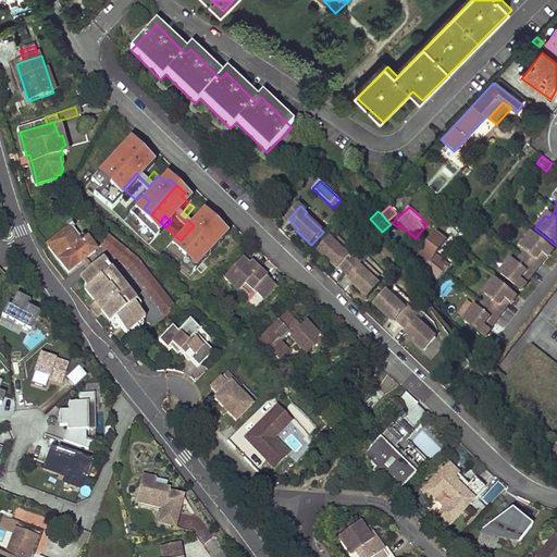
[(243,236),(229,222),(211,239),(224,251),(212,262),(220,270),(231,259),(249,242),(243,236)]
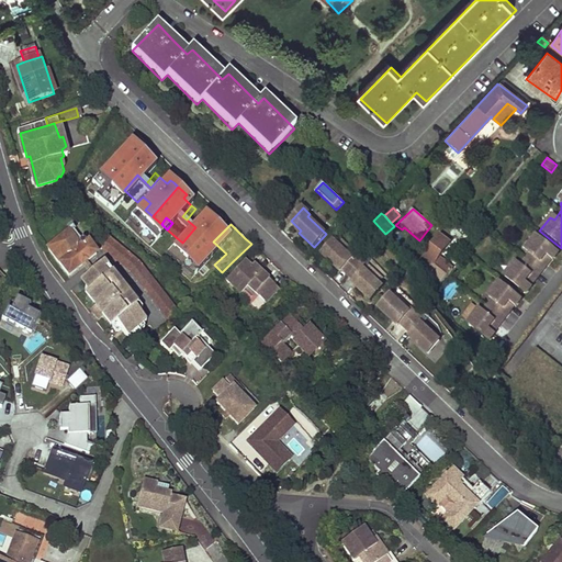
[(48,248),(69,274),(79,267),(85,262),(96,254),(87,243),(83,245),(71,229),(48,248)]
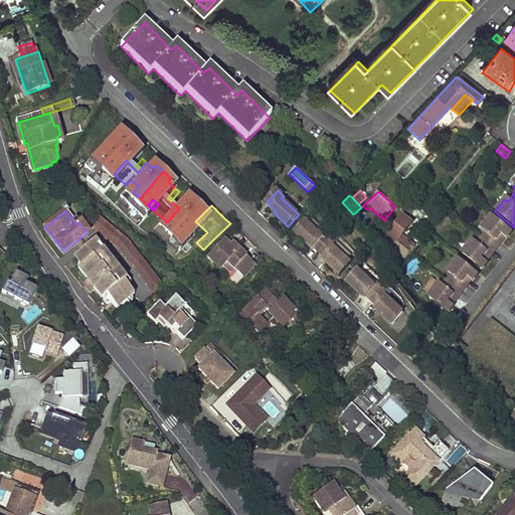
[(404,216),(383,242),(391,249),(389,251),(402,262),(414,247),(401,237),(412,223),(404,216)]
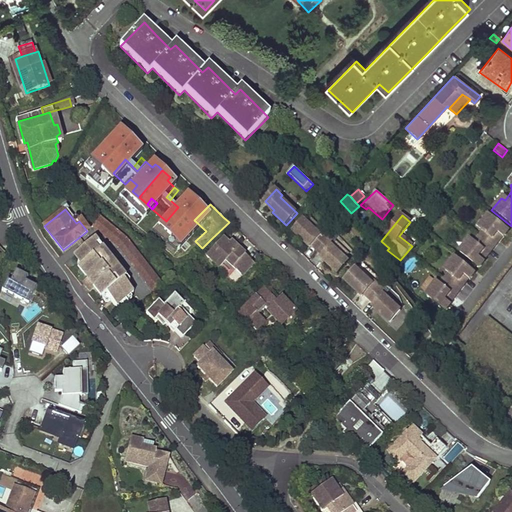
[(508,232),(488,216),(478,228),(481,231),(472,243),(468,240),(458,252),(478,268),(484,262),(483,262),(480,259),(490,247),(499,235),(502,238),(503,238),(508,232)]
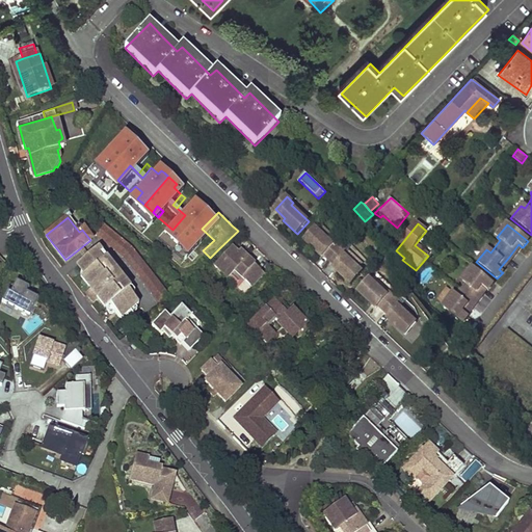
[(104,228),(95,238),(121,260),(158,306),(169,296),(130,248),(104,228)]
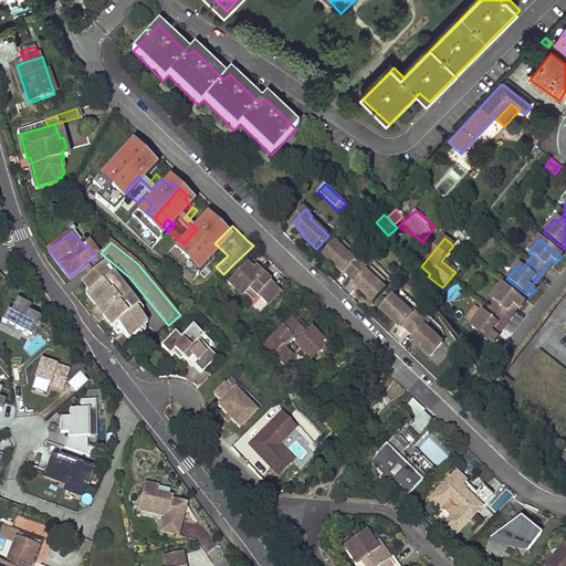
[(331,262),(339,270),(342,268),(346,272),(352,278),(364,264),(357,259),(355,261),(337,243),(324,257),(331,262)]
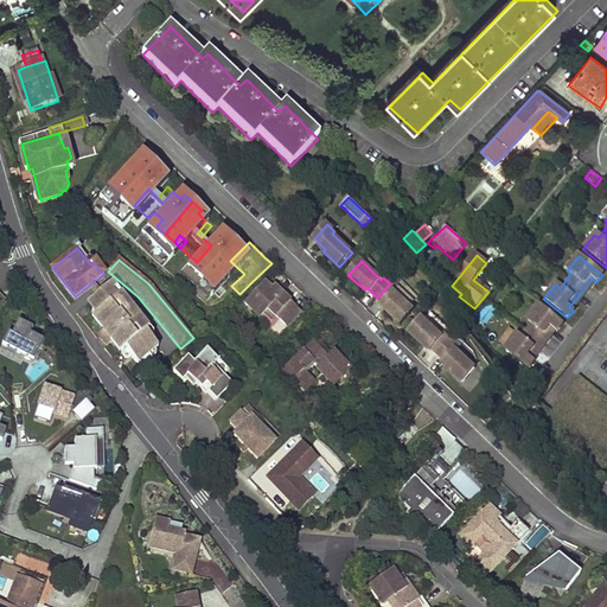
[(592,279),(581,293),(585,296),(595,282),(592,279)]
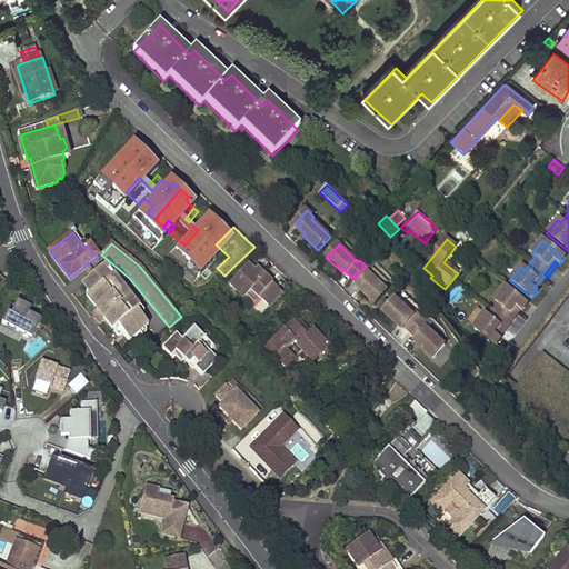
[(95,276),(86,266),(80,270),(89,280),(95,276)]
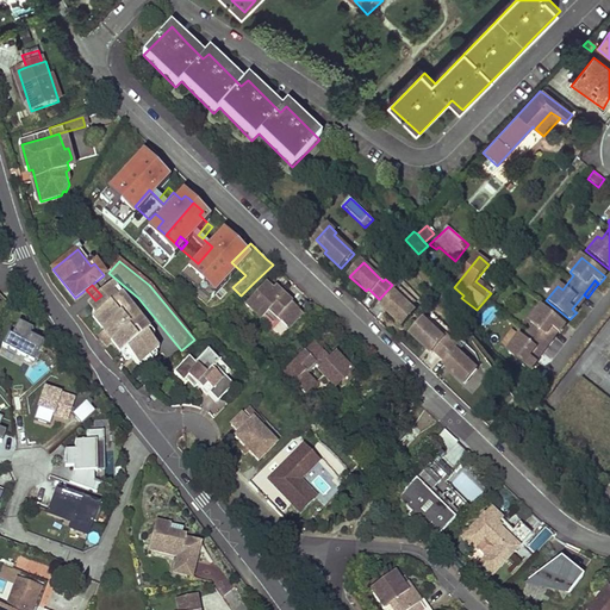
[(281,322),(288,329),(296,321),(293,319),(300,312),(280,294),(274,288),(272,292),(265,285),(246,305),(261,319),(268,312),(271,310),(282,319),(280,322),(281,322)]
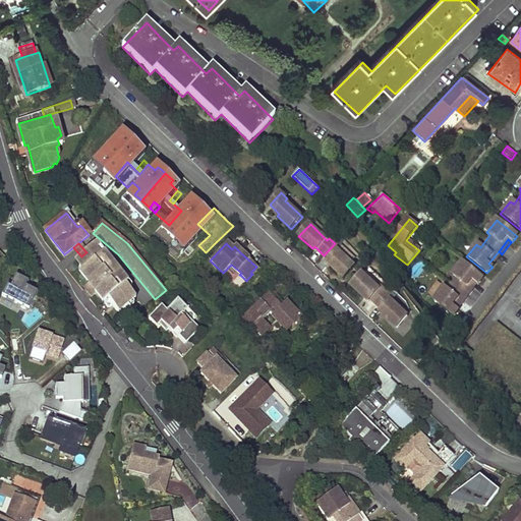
[(335,243),(324,255),(329,261),(333,265),(331,267),(333,268),(345,280),(356,267),(339,250),(341,248),(335,243)]
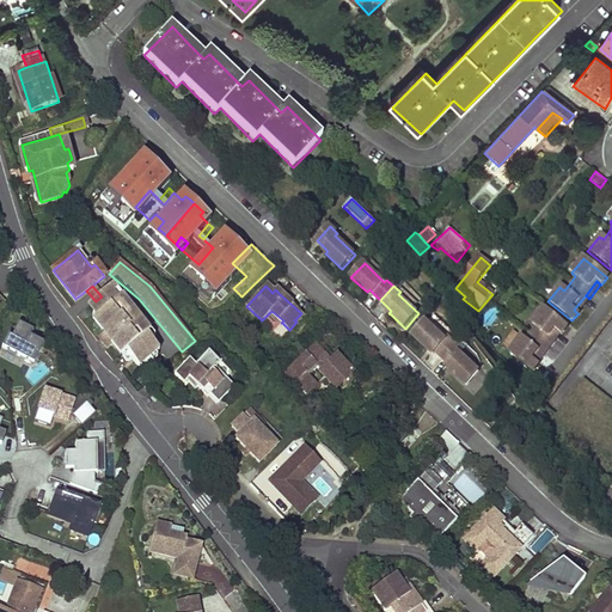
[(106,292),(102,297),(111,307),(116,304),(106,292)]
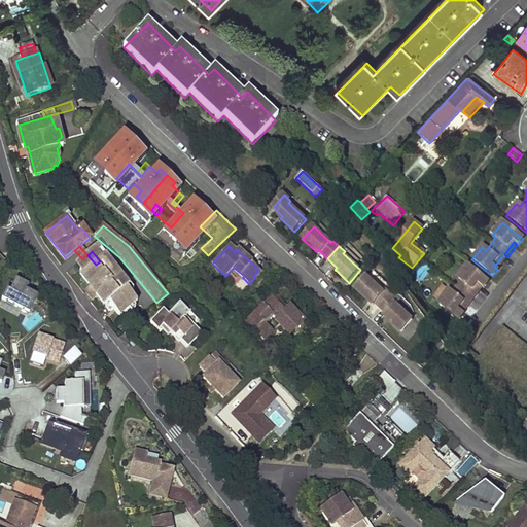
[(504,254),(494,267),(497,270),(507,257),(504,254)]
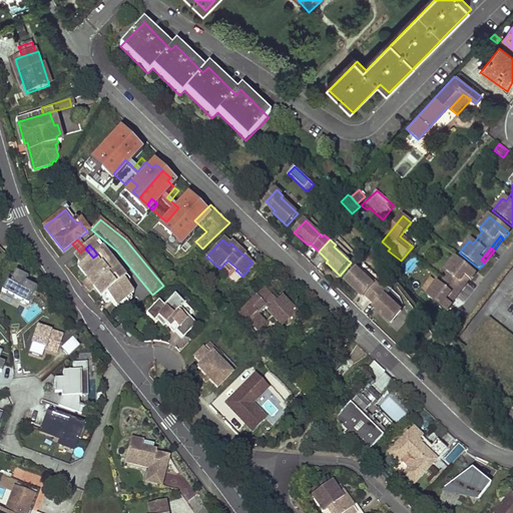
[(80,252),(75,255),(83,266),(79,269),(88,280),(92,277),(99,285),(95,288),(103,297),(105,296),(109,301),(115,308),(128,298),(122,291),(117,285),(120,283),(97,254),(93,258),(85,248),(80,252)]
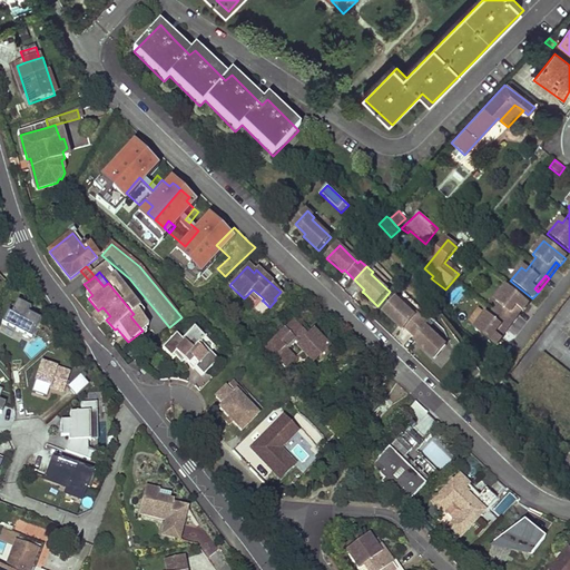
[(457,302),(467,291),(458,283),(449,295),(457,302)]
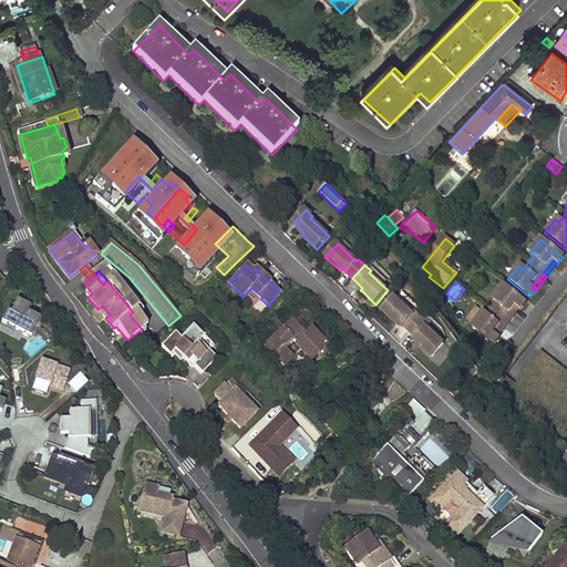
[(83,282),(80,286),(88,297),(92,294),(83,282)]
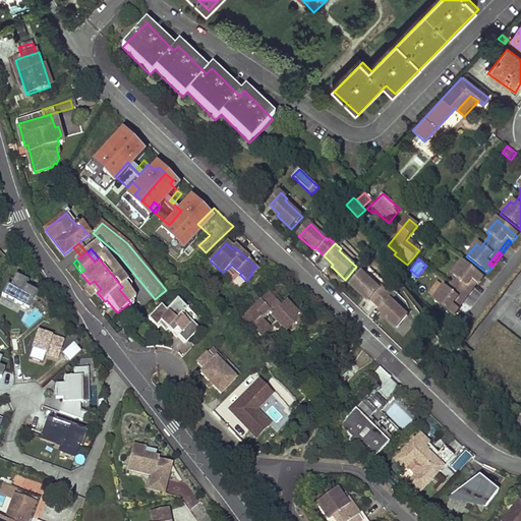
[(482,279),(462,263),(452,276),(455,278),(446,290),(443,287),(431,300),(453,316),(458,309),(454,307),(473,283),(477,286),(482,279)]
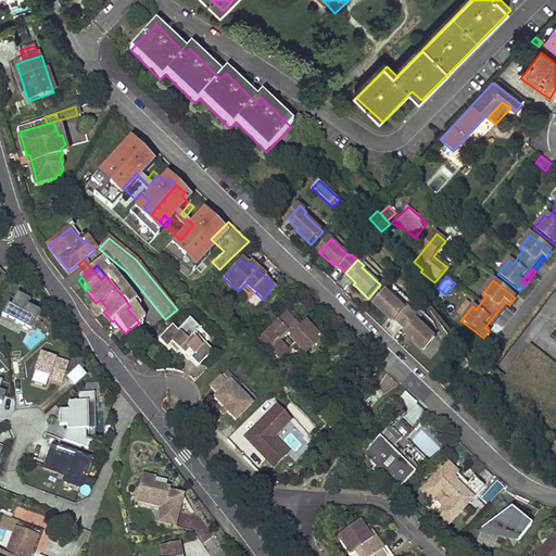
[(257,291),(247,282),(244,285),(255,294),(256,293),(255,293),(257,291)]
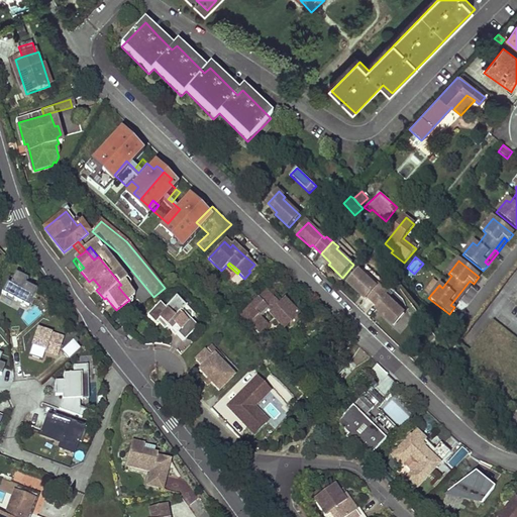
[(80,271),(78,273),(86,284),(83,287),(89,295),(93,292),(101,302),(102,300),(105,304),(109,304),(110,303),(106,298),(104,299),(96,290),(100,287),(93,279),(89,282),(80,271)]
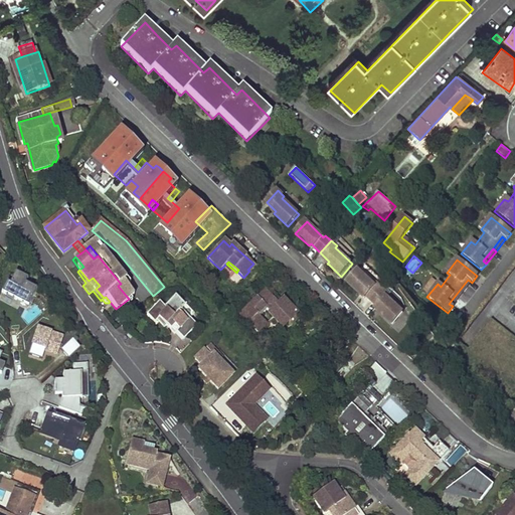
[(358,271),(347,282),(352,287),(360,295),(362,293),(366,296),(371,301),(383,290),(377,284),(375,286),(358,271)]
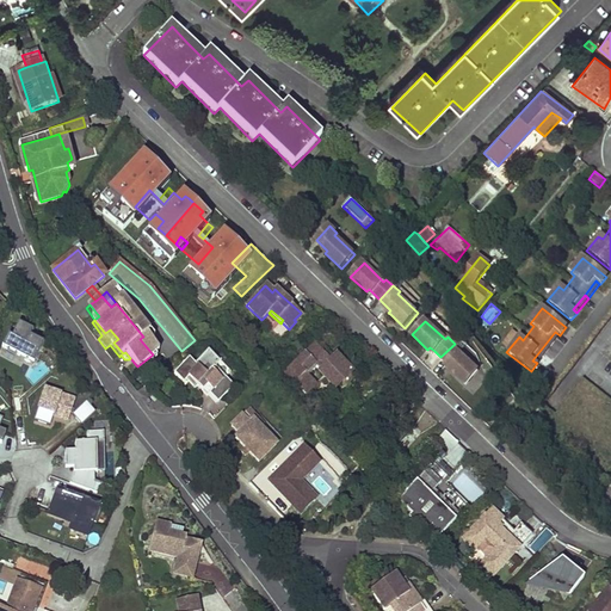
[(39,349),(16,322),(0,338),(0,352),(18,371),(39,349)]
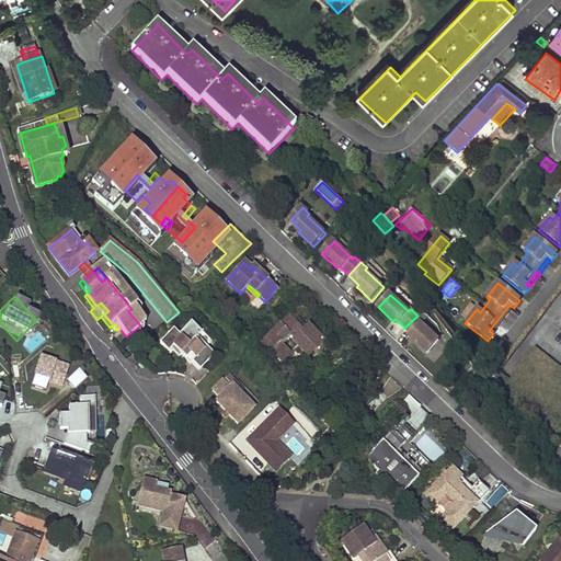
[(427,354),(439,341),(421,323),(423,321),(418,316),(404,328),(411,333),(415,338),(413,340),(415,342),(427,354)]
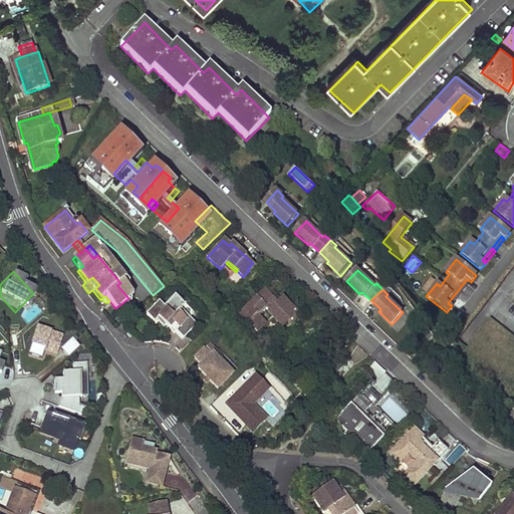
[(264,291),(240,314),(257,332),(265,324),(256,315),(264,307),(282,326),(296,313),(287,305),(282,299),(277,304),(264,291)]
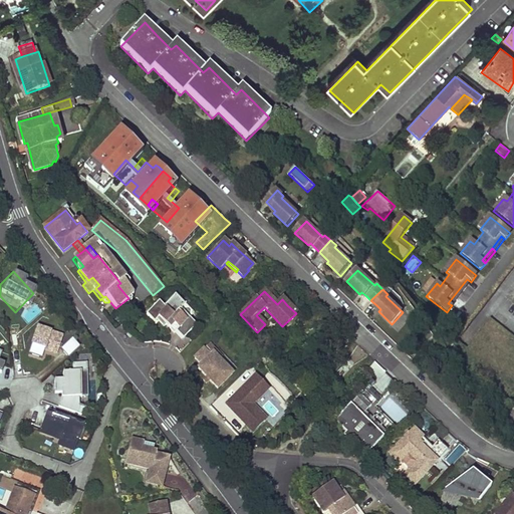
[(183,339),(196,326),(188,318),(180,310),(184,306),(174,296),(164,307),(159,302),(146,314),(154,322),(156,320),(158,318),(165,325),(170,330),(174,326),(177,329),(175,331),(183,339)]
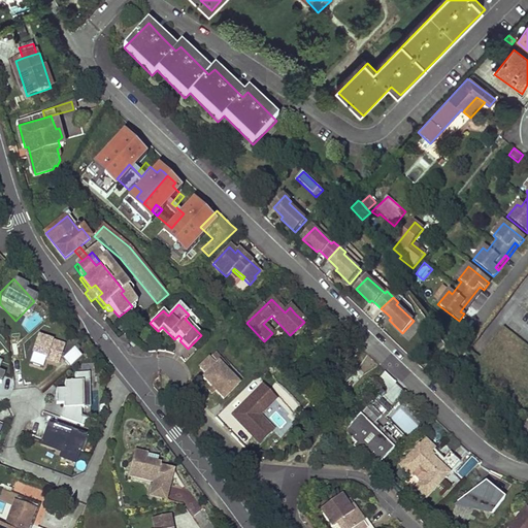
[(189,315),(185,319),(193,327),(198,323),(190,314),(189,315)]
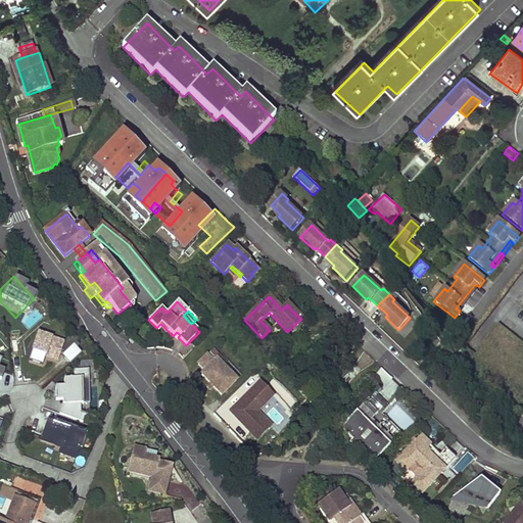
[(168,331),(160,324),(158,326),(167,333),(168,331)]
